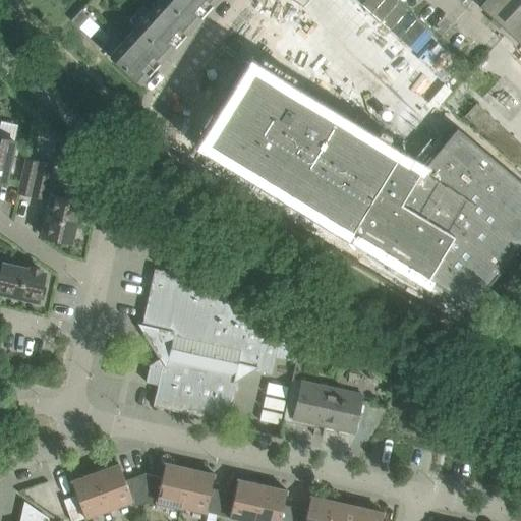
[(128,20),(135,26),(166,55),(193,26),(165,0),(160,0),(150,12),(142,5),(128,20)]
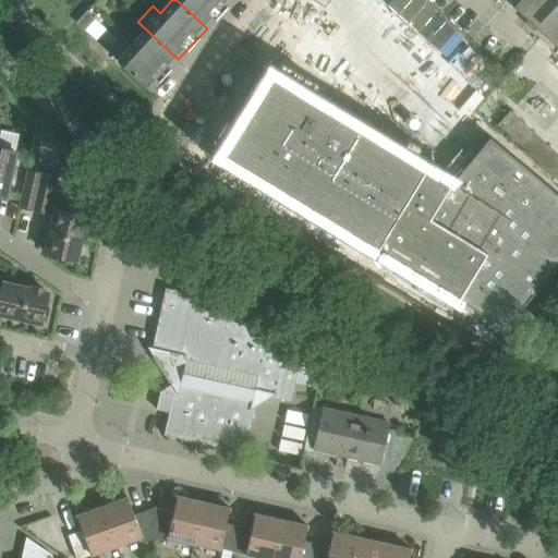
[(177,0),(207,28),(232,0),(177,0)]
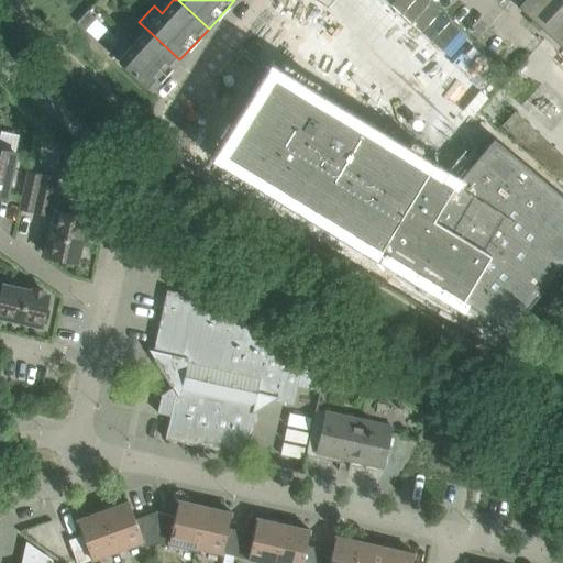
[(562,48),(562,0),(525,0),(518,8),(562,48)]
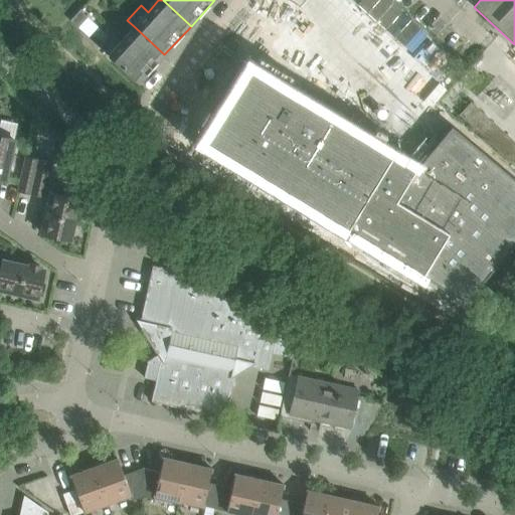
[(88,17),(79,10),(69,21),(77,28),(88,17)]
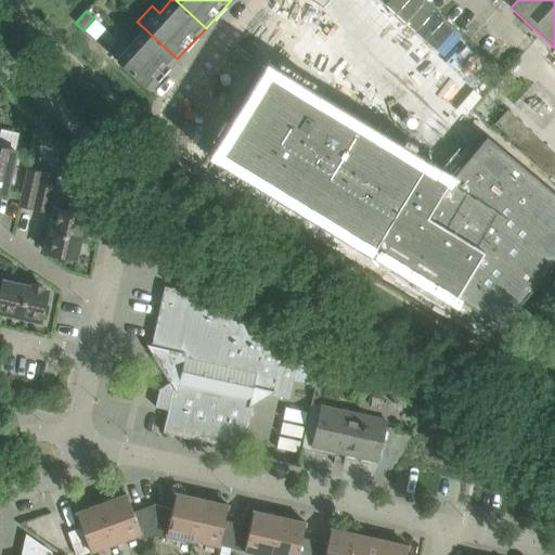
[(149,90),(177,59),(144,28),(116,60),(149,90)]
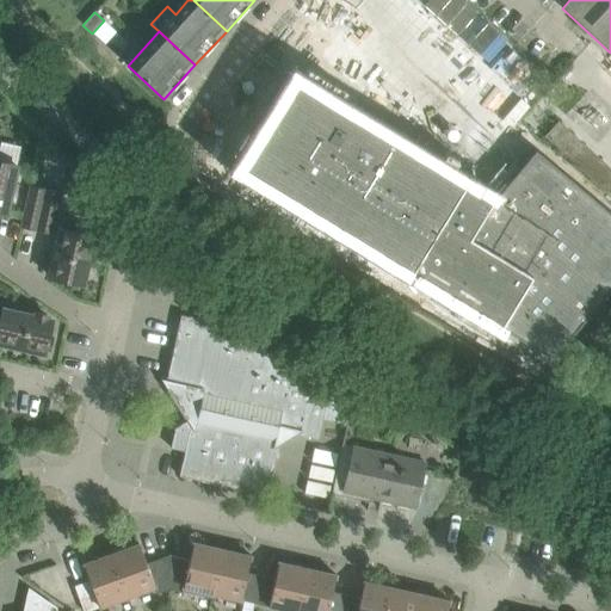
[(331,97),(291,196),(580,374),(610,319),(610,210),(548,154),(517,210),(331,97)]
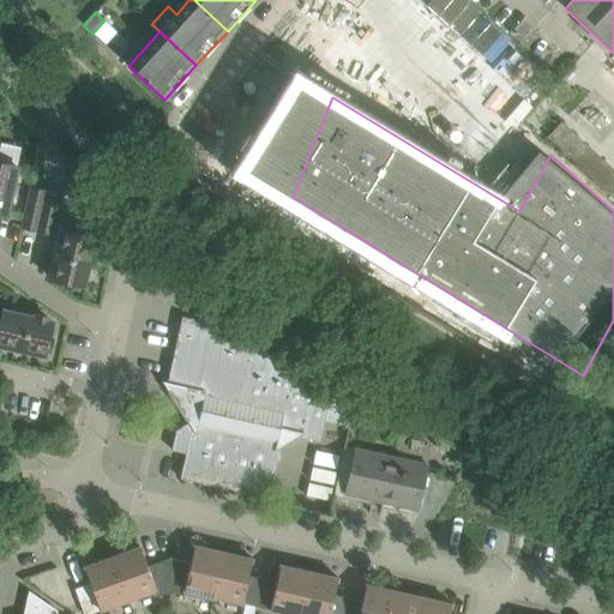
[(547,137),(573,161),(588,146),(561,122),(547,137)]
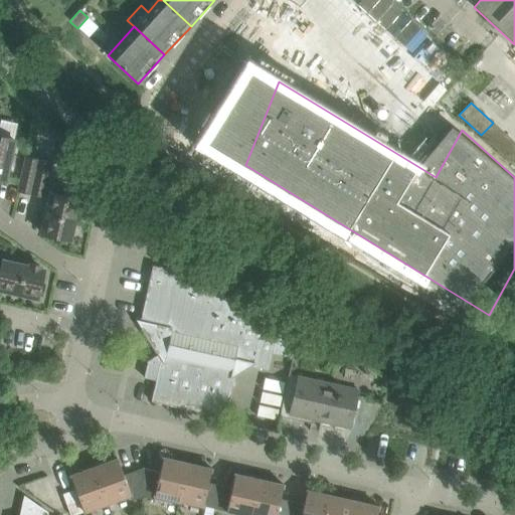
[(0,179),(5,180),(14,139),(0,136),(0,179)]
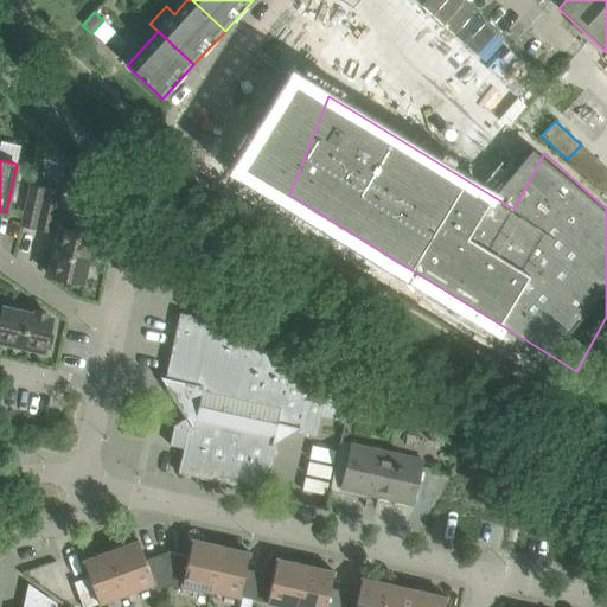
[(59,191),(31,185),(21,227),(50,232),(59,191)]
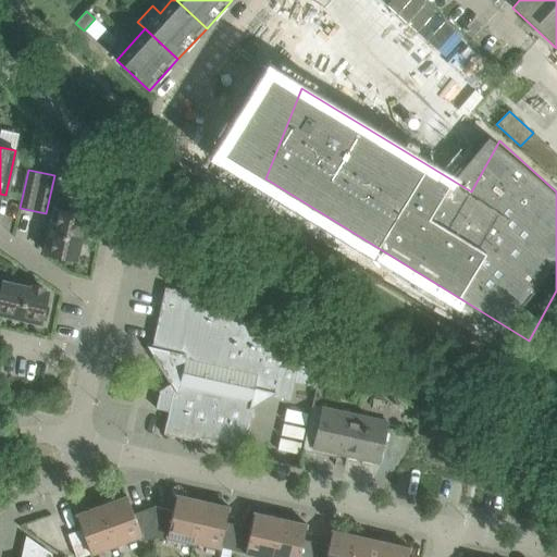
[(69,201),(58,198),(46,252),(60,256),(60,259),(70,261),(70,258),(75,259),(82,230),(85,231),(87,221),(84,220),(85,214),(66,211),(69,201)]
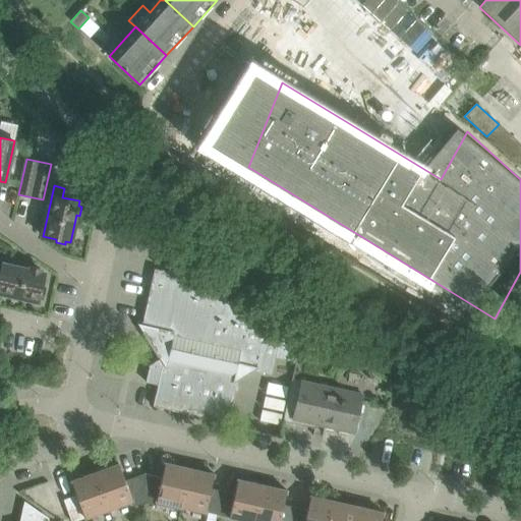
[(3,264),(2,265),(0,264),(0,292),(38,301),(39,296),(42,297),(44,288),(41,287),(44,273),(40,272),(41,269),(31,267),(31,270),(3,264)]
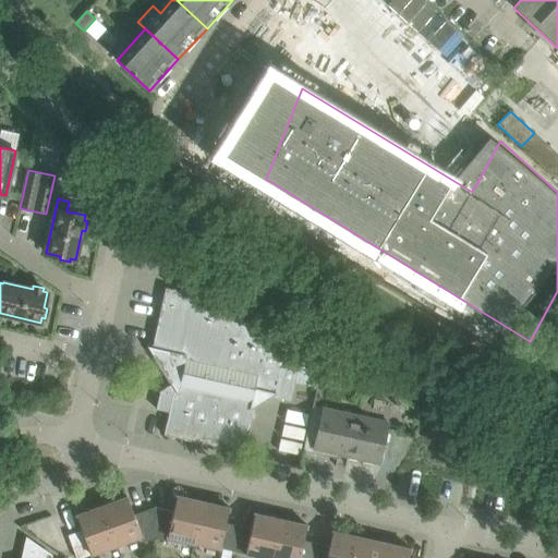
[(182,359),(185,359),(199,295),(165,288),(150,351),(182,359)]
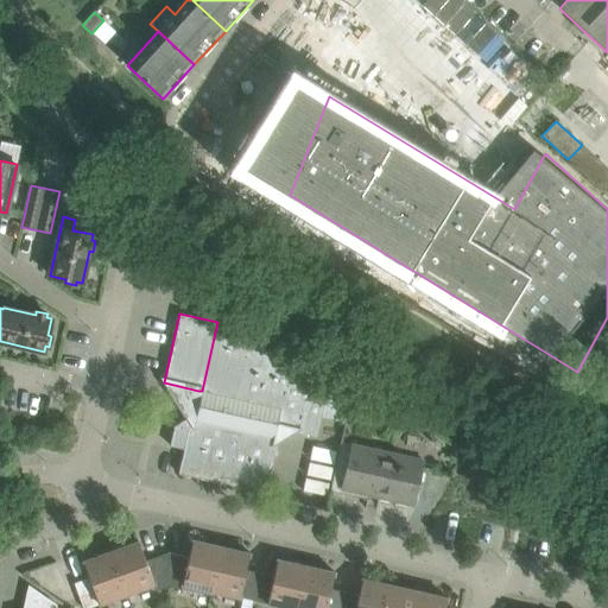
[(217,322),(202,391),(239,399),(251,347),(254,330),(217,322)]
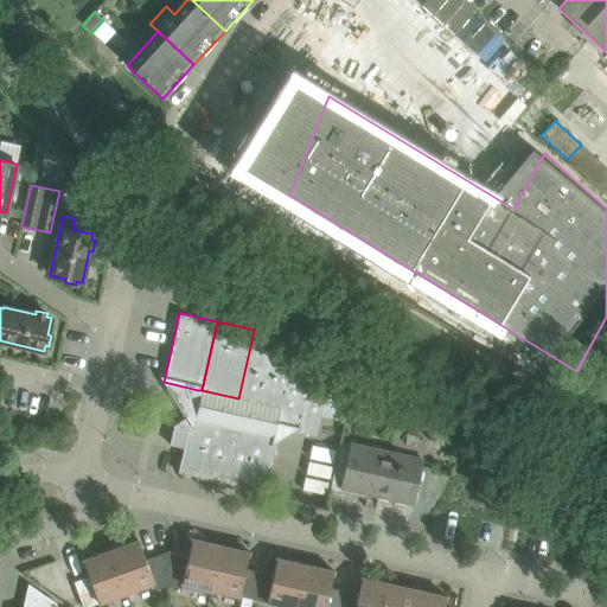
[(291,355),(250,346),(238,398),(280,408),(288,369),(292,353),(291,352),(291,355)]
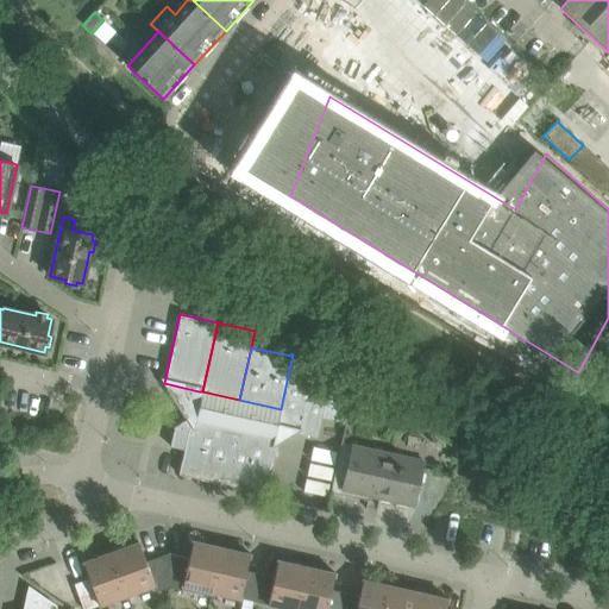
[(289,370),(281,409),(276,428),(288,431),(316,438),(321,419),(344,424),(353,384),(289,370)]
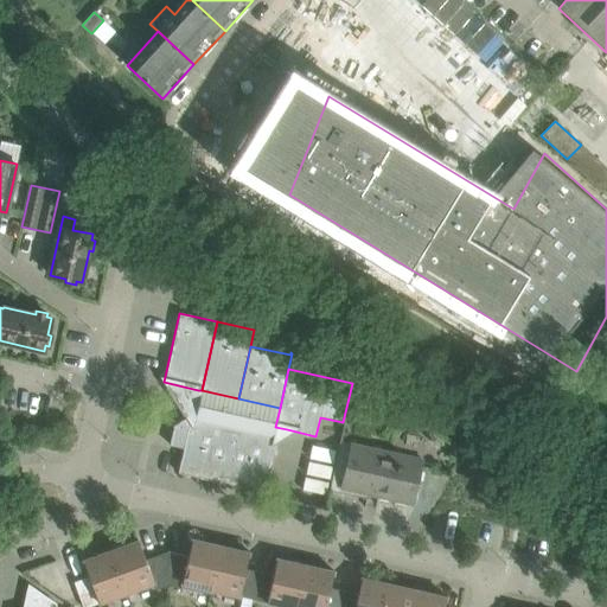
[(202,390),(198,390),(195,404),(192,417),(231,427),(278,438),(281,435),(287,429),(275,427),(280,408),(238,398),(202,390)]
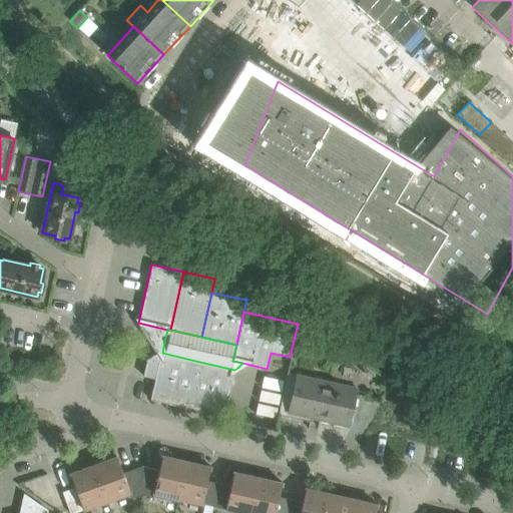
[(185,408),(195,361),(162,353),(160,353),(160,354),(158,354),(157,353),(146,360),(146,361),(143,376),(154,379),(150,400),(185,408)]
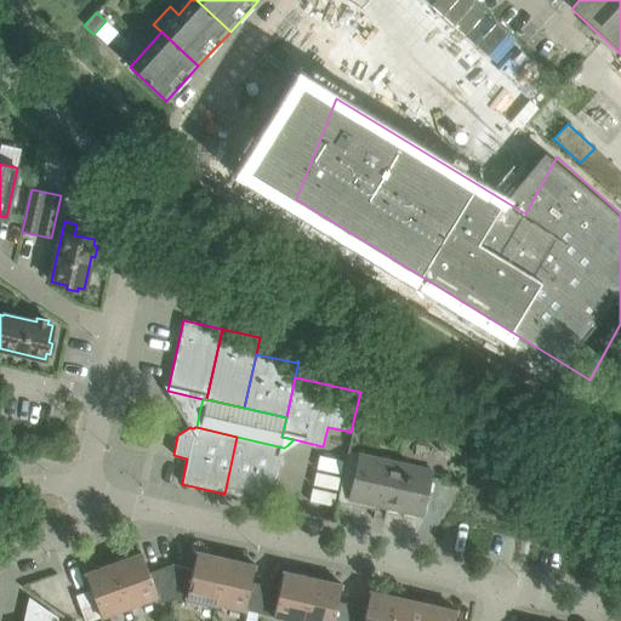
[(284,448),(237,437),(224,494),(272,505),(284,448)]
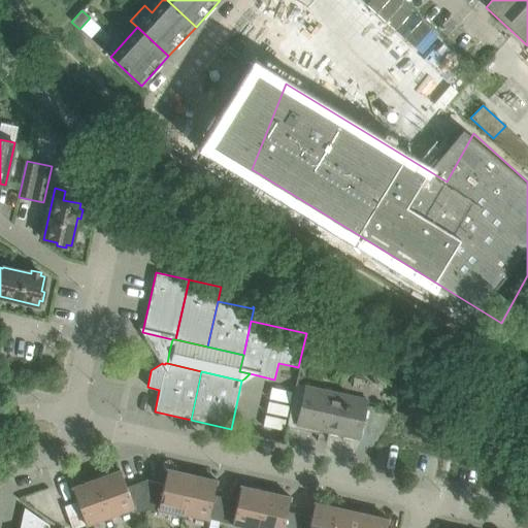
[(339,394),(296,384),(286,426),(320,434),(321,430),(358,438),(366,405),(366,401),(367,400),(365,399),(350,396),(339,394)]
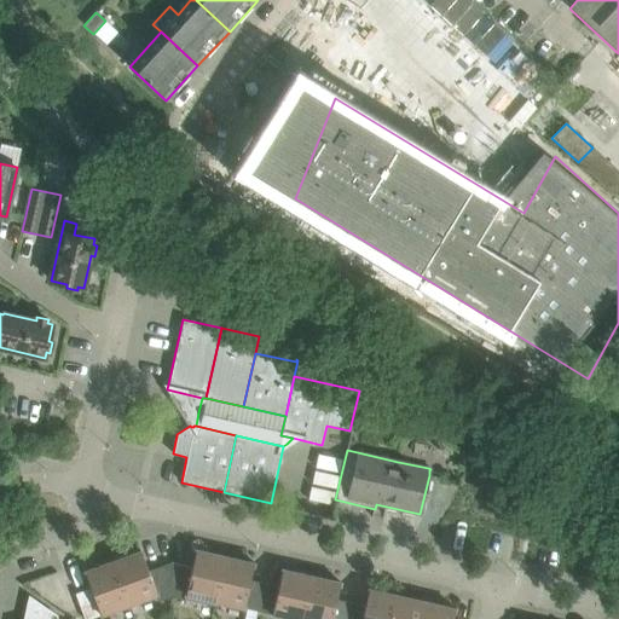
[(318,455),(316,468),(339,473),(342,460),(318,455)]
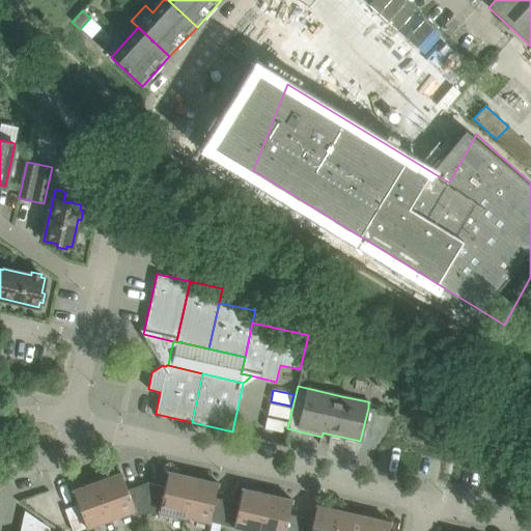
[(270,403),(268,415),(287,420),(290,408),(270,403)]
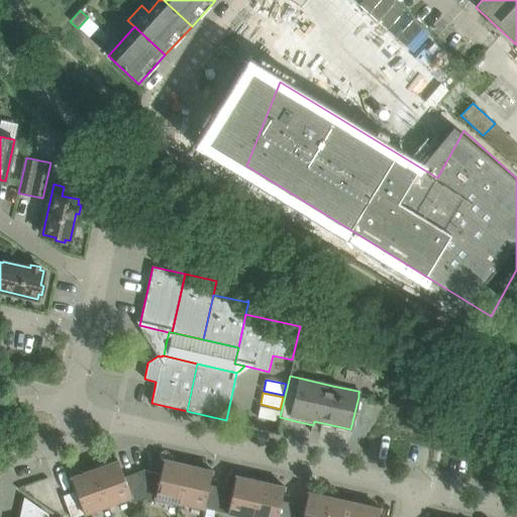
[(260,406),(257,417),(277,422),(280,410),(260,406)]
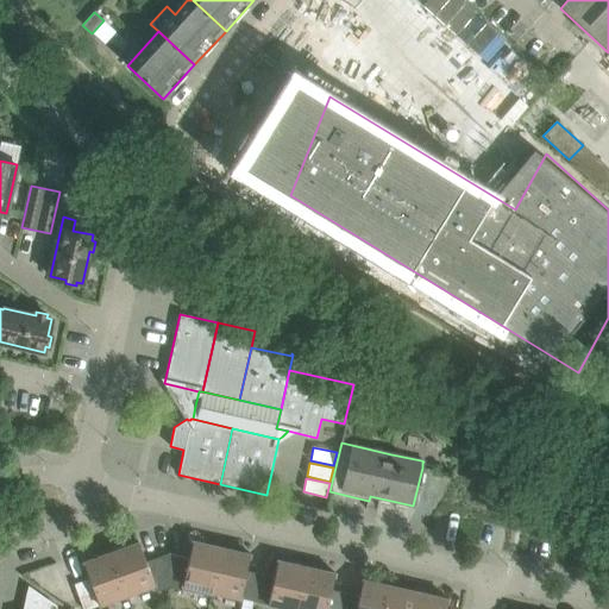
[(183,585),(211,592),(221,547),(205,544),(206,538),(187,534),(183,548),(190,551),(189,558),(169,553),(169,588),(182,591),(183,585)]
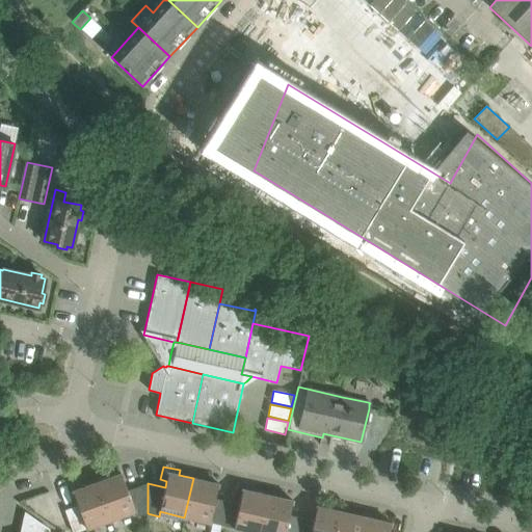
[(121,474),(97,482),(111,520),(134,511),(136,517),(148,513),(148,483),(127,490),(121,474)]
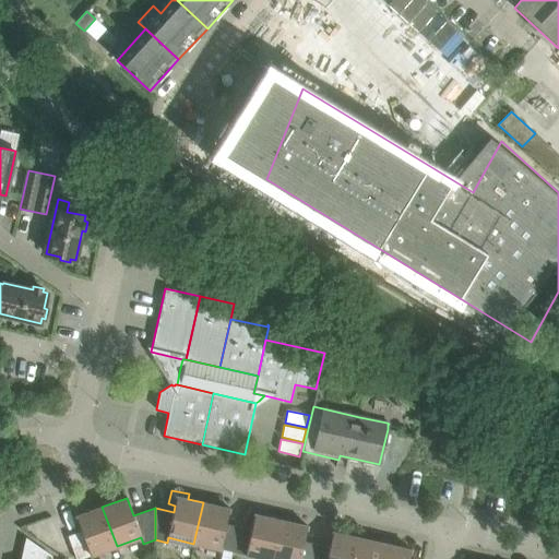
[(193,544),(233,552),(238,526),(226,524),(229,509),(203,502),(193,544)]
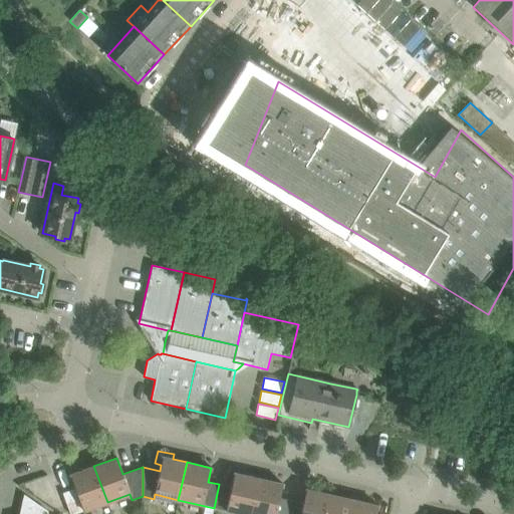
[(69,513),(74,513),(107,502),(93,466),(70,475),(75,488),(62,493),(68,510),(69,513)]
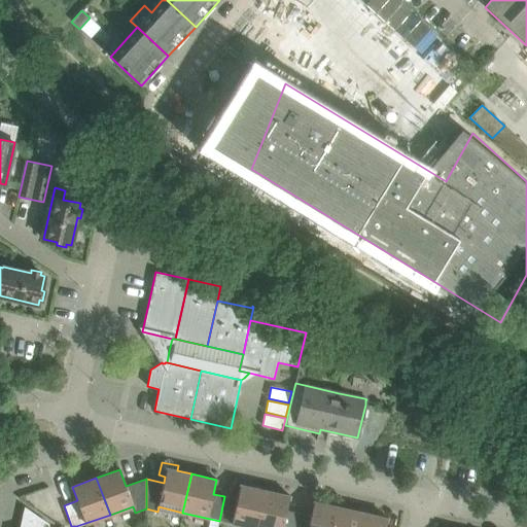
[(219,521),(248,526),(256,526),(265,490),(240,485),(237,499),(224,496),(219,521)]
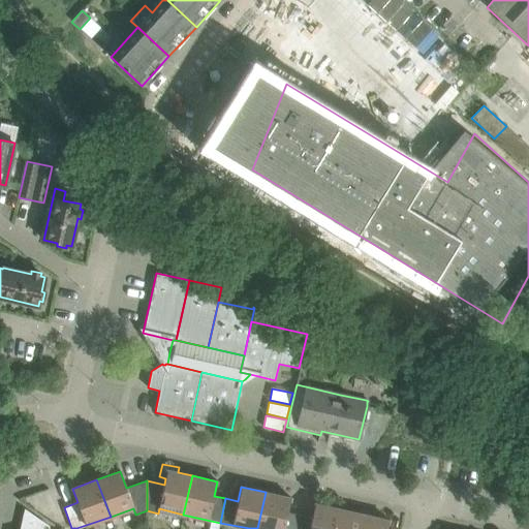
[(257,528),(296,528),(300,516),(287,512),(290,498),(266,492),(257,528)]
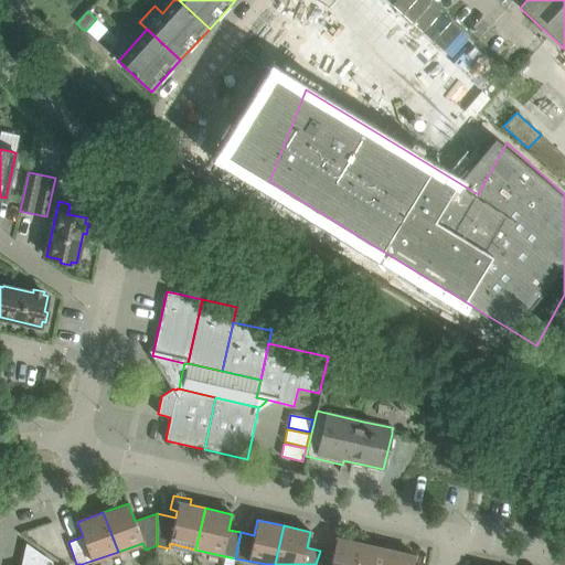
[(316,564),(358,564),(363,544),(337,537),(333,553),(320,551),(316,564)]
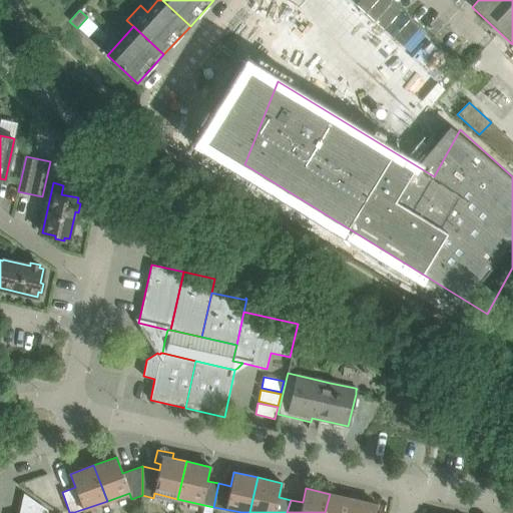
[(325,512),(350,512),(353,499),(330,494),(325,512)]
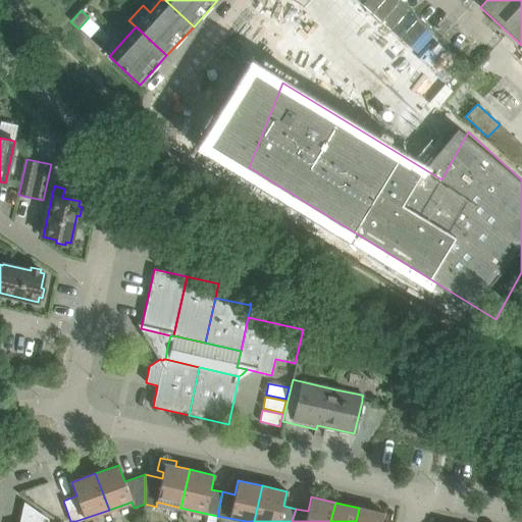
[(22,511),(19,521),(47,521),(48,520),(31,507),(22,511)]
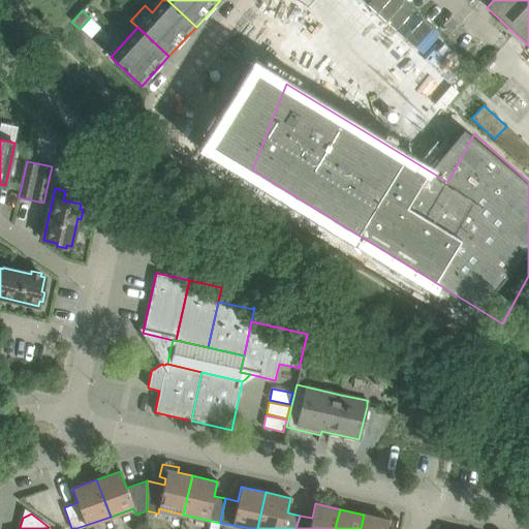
[(386,528),(389,520),(364,515),(361,528),(386,528)]
